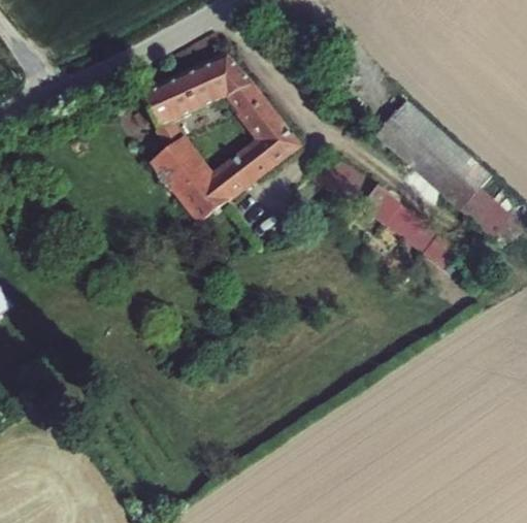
[(156,129),(157,129),(175,121),(228,97),(235,116),(254,138),(212,171),(186,135),(184,137),(151,163),(198,225),(228,200),(232,200),(303,144),(228,51),(138,92),(156,129)]
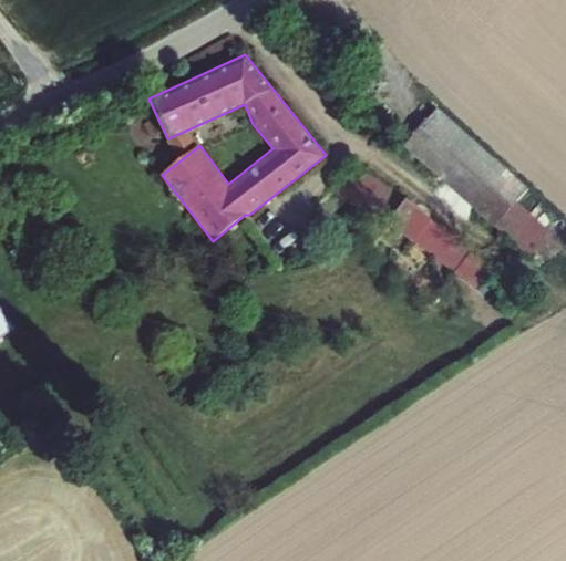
[(436,106),(404,144),(493,227),(495,225),(516,200),(527,186),(436,106)]
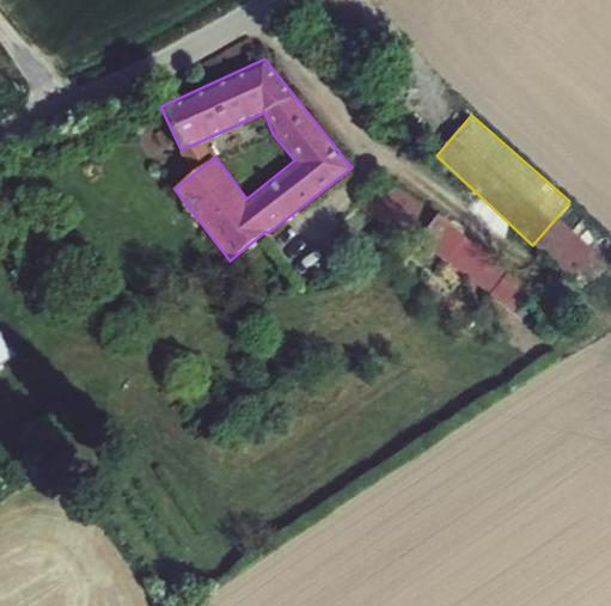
[(213,159),(203,140),(182,150),(181,150),(178,151),(194,175),(213,159)]
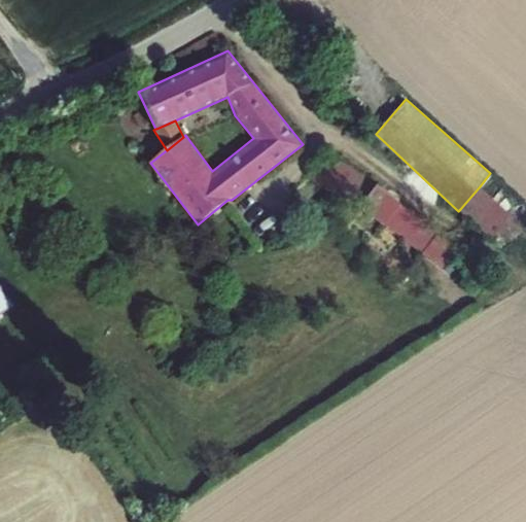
[(331,151),(307,173),(332,192),(338,184),(363,200),(377,180),(331,151)]
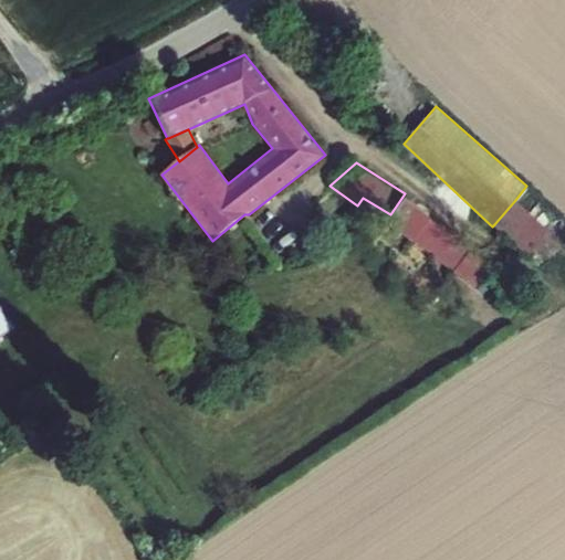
[(430,218),(405,197),(390,214),(387,218),(412,239),(430,218)]
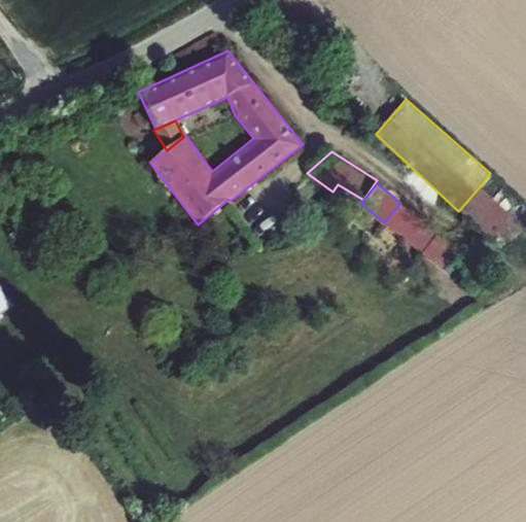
[(480,186),(460,209),(490,237),(512,214),(480,186)]
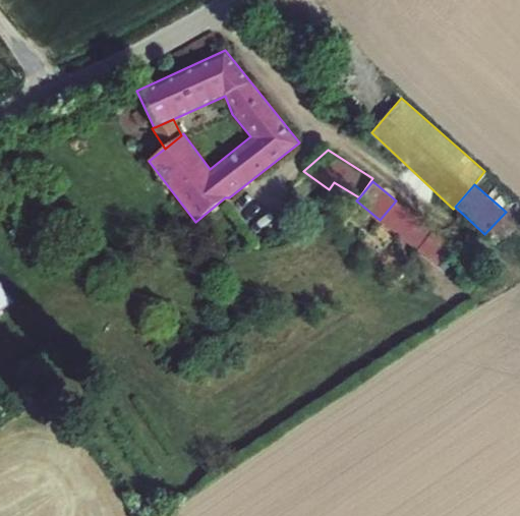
[(396,201),(380,220),(415,247),(430,229),(396,201)]
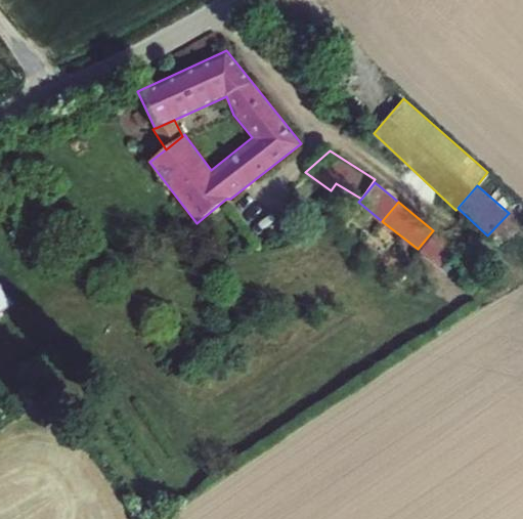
[(454,248),(435,231),(420,250),(439,266),(454,248)]
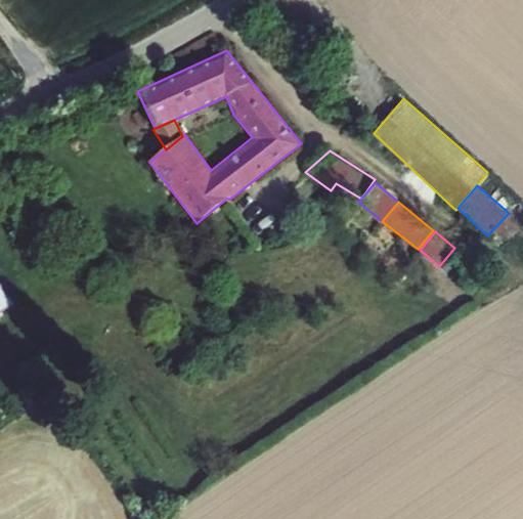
All buildings are outlined.
